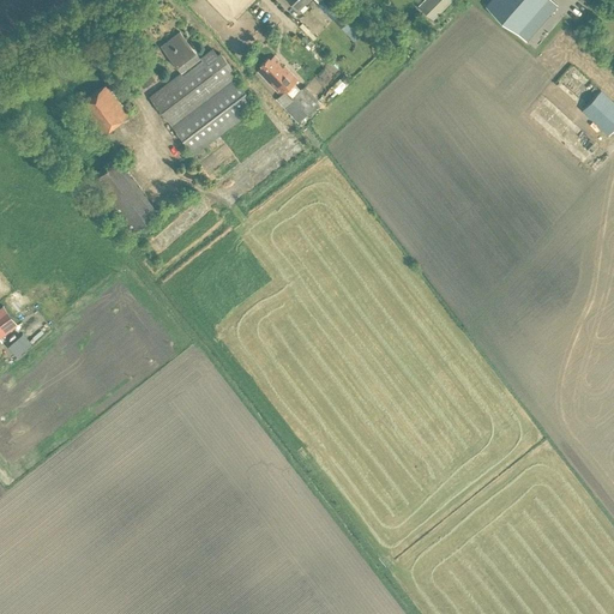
[(320,0),(318,4),(341,26),(350,17),(333,0),(320,0)]
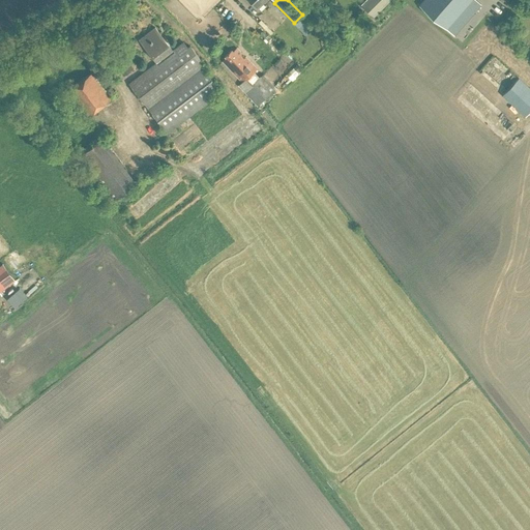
[(364,0),(361,4),(374,17),(389,0),(364,0)]
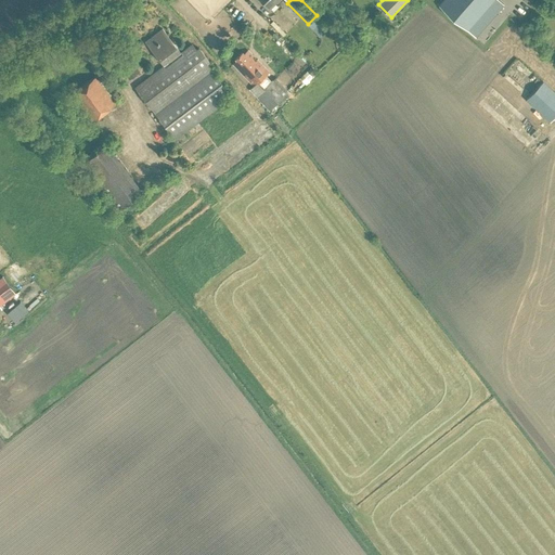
[(498,0),(441,0),(438,4),(476,37),(504,4),(498,0)]
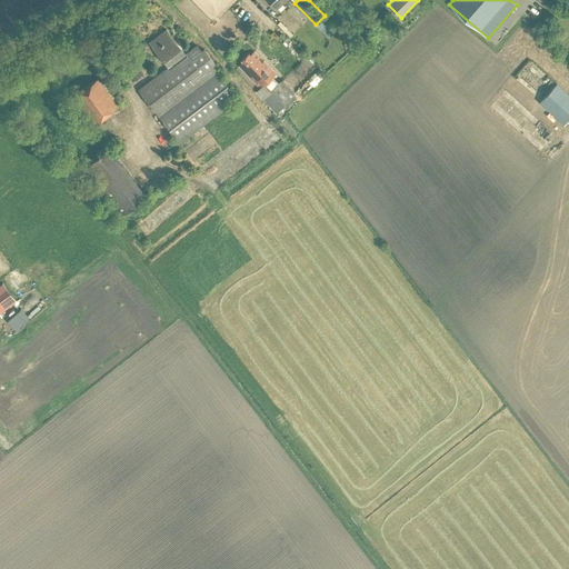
[(326,16),(316,26),(329,38),(339,27),(326,16)]
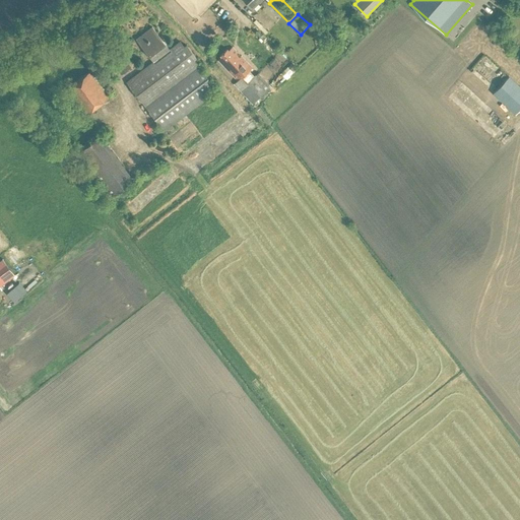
[(153,25),(137,38),(153,60),(127,80),(165,130),(218,88),(195,58),(197,56),(188,43),(185,45),(181,40),(171,48),(153,25)]
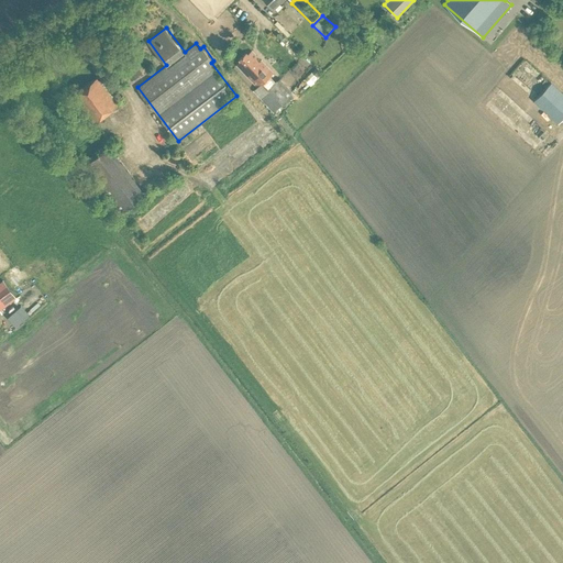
[(245,52),(239,57),(240,59),(235,63),(257,87),(272,73),(251,51),(247,54),(245,52)]
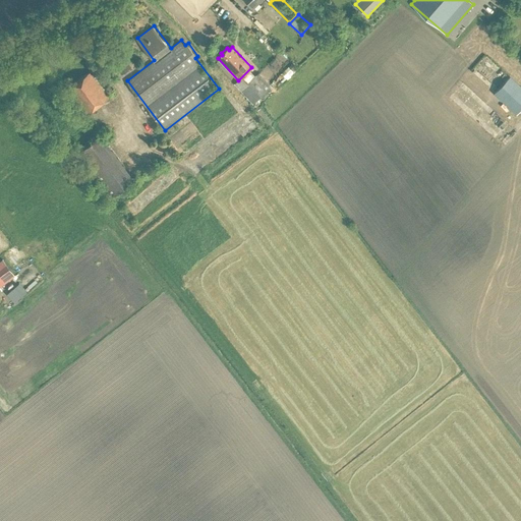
[(122,71),(131,65),(119,49),(110,56),(122,71)]
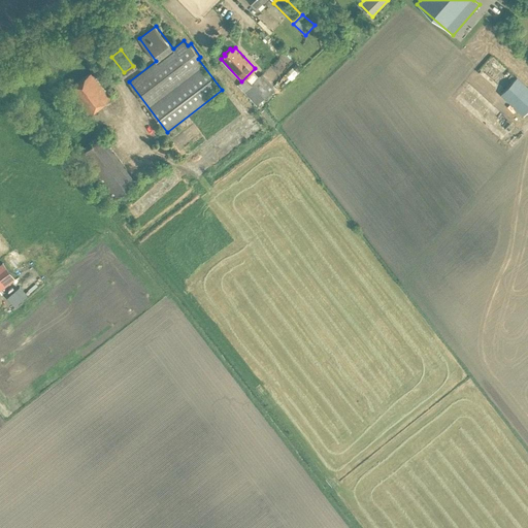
[(298,64),(286,72),(290,78),(302,70),(298,64)]
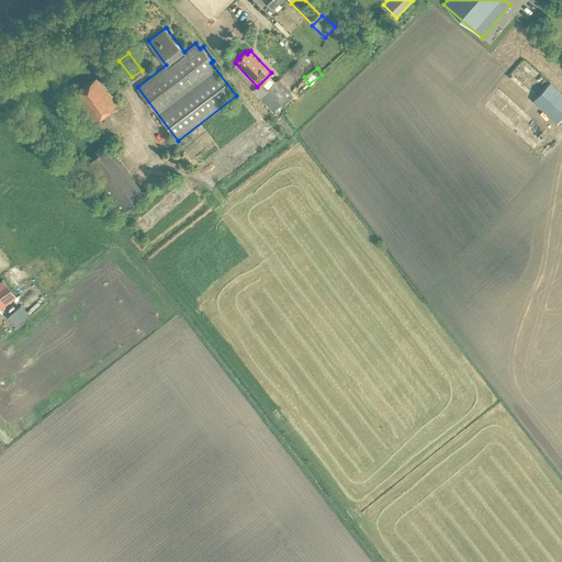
[(91,122),(120,101),(99,74),(70,96),(91,122)]
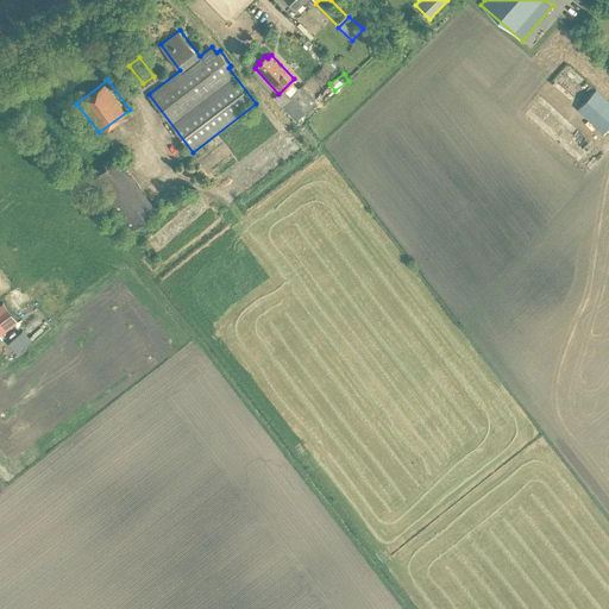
[(297,85),(278,102),(295,121),(314,102),(313,101),(315,98),(302,85),(300,87),(297,85)]
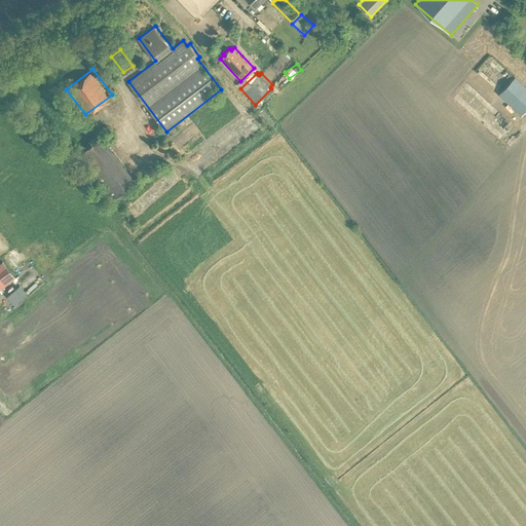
[(521,112),(525,106),(525,87),(514,77),(506,85),(499,92),(521,112)]
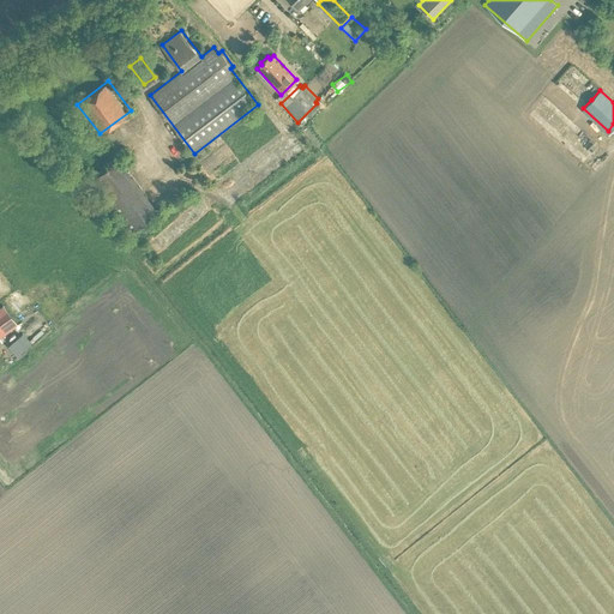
[(120,160),(89,181),(128,235),(158,212),(120,160)]
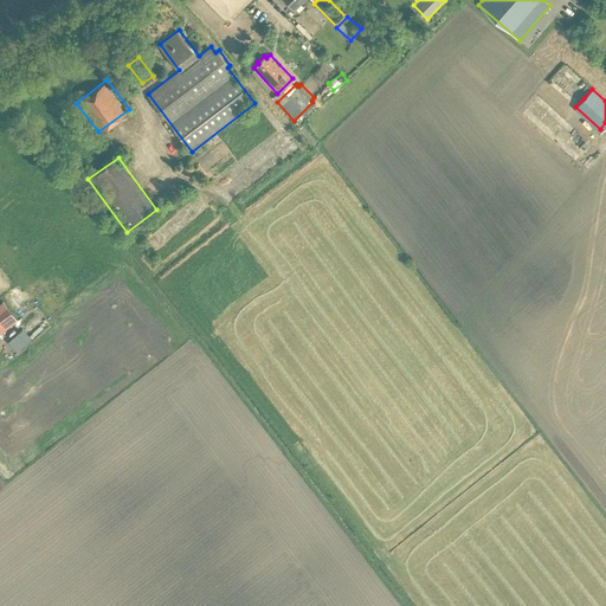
[(4,302),(0,303),(0,333),(17,321),(4,302)]
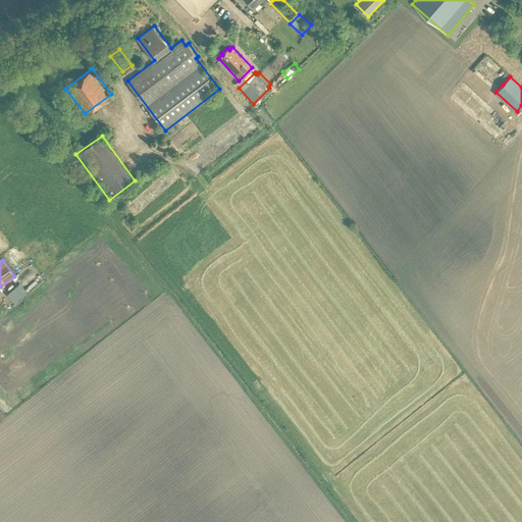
[(14,303),(28,292),(19,282),(7,293),(14,303)]
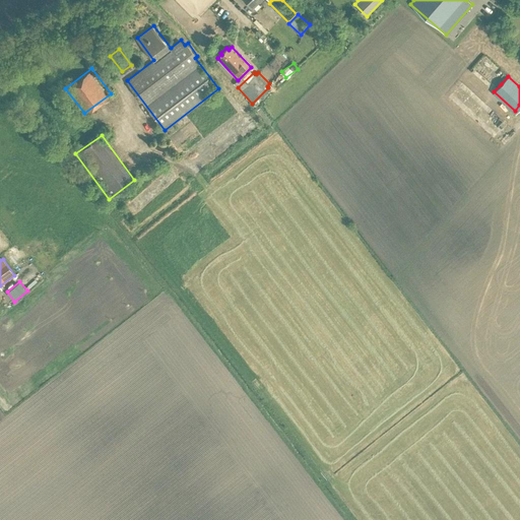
[(0,323),(6,331),(14,326),(8,318),(0,323)]
